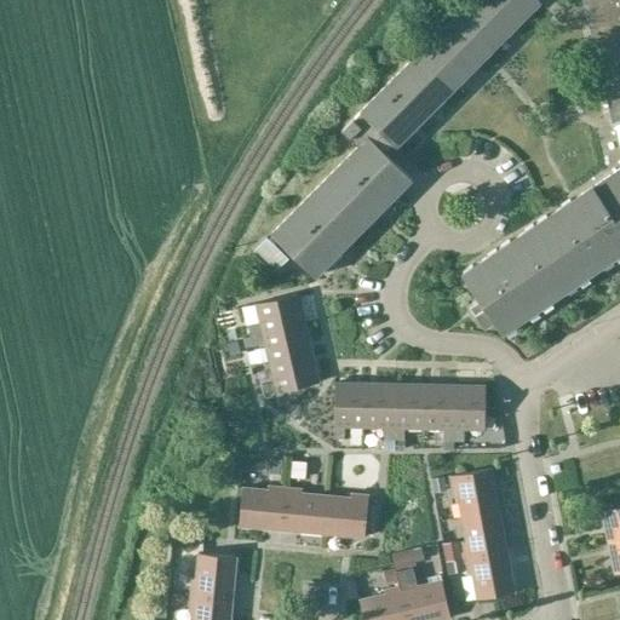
[(360,144),(271,234),(274,235),(279,240),(315,276),(413,178),(390,156),(399,147),(544,3),(551,10),(556,15),(564,23),(570,22),(587,18),(584,6),(568,10),(560,1),(558,0),(475,0),(348,132),(360,144)]
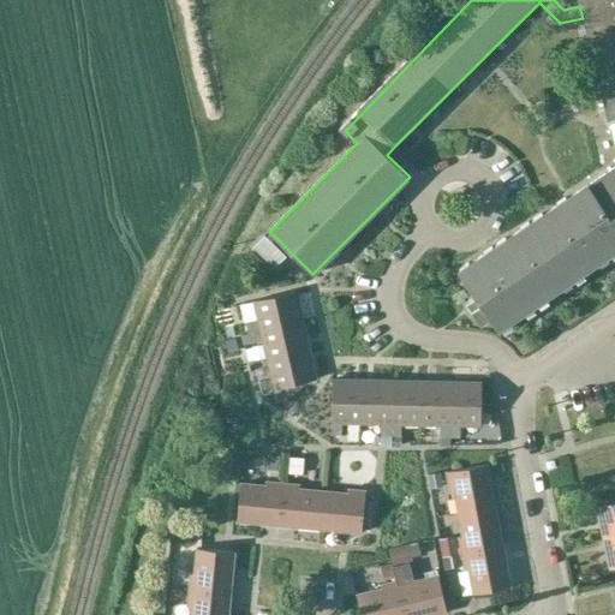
[(614,0),(577,0),(579,6),(583,18),(608,125),(614,124),(614,123),(614,168),(589,186),(459,273),(476,298),(466,304),(481,326),(490,320),(499,332),(614,252),(614,0)]
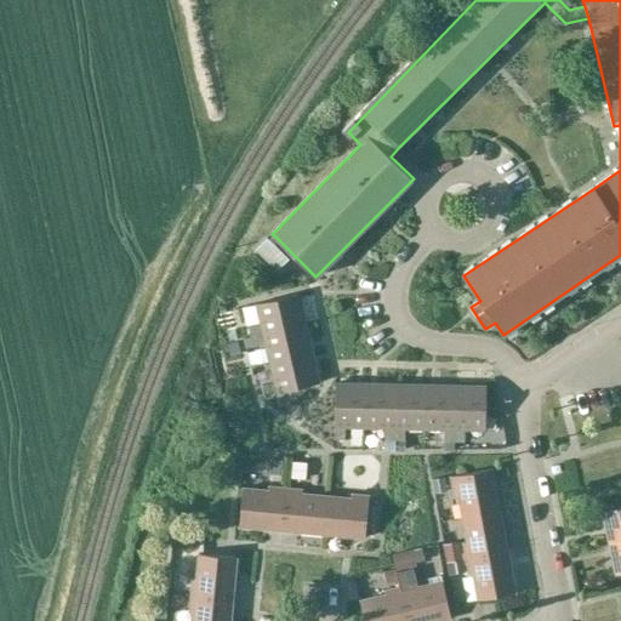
[(289,258),(268,238),(256,250),(277,271),(289,258)]
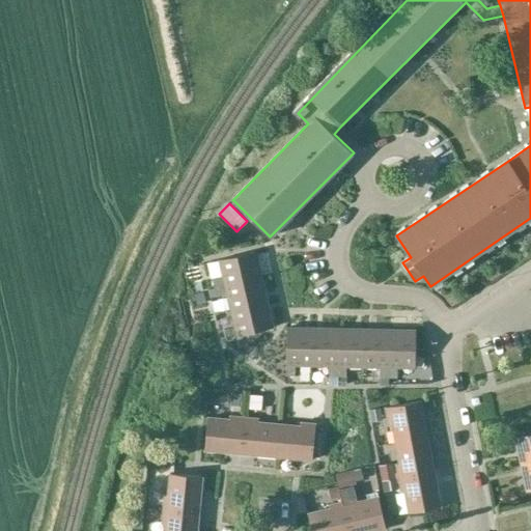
[(214,281),(216,289),(262,278),(256,252),(219,261),(223,279),(214,281)]
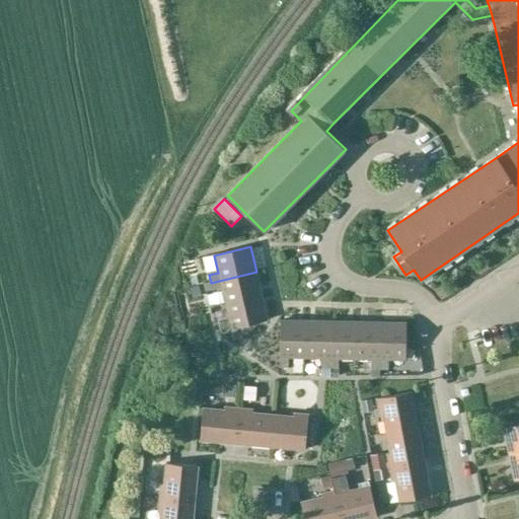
[(263,296),(256,272),(211,283),(213,291),(222,289),(225,305),(263,296)]
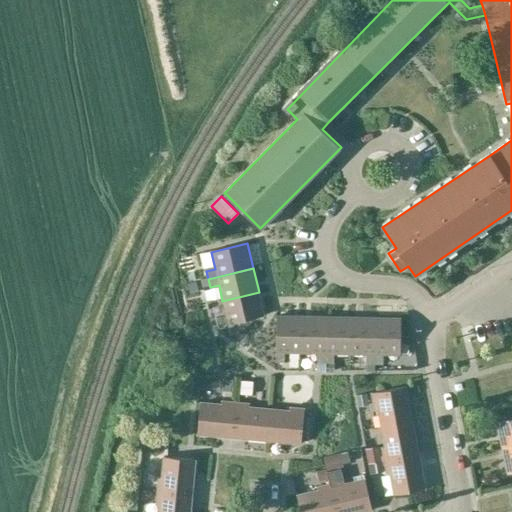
[(265,316),(259,292),(222,301),(226,316),(217,318),(219,327),(265,316)]
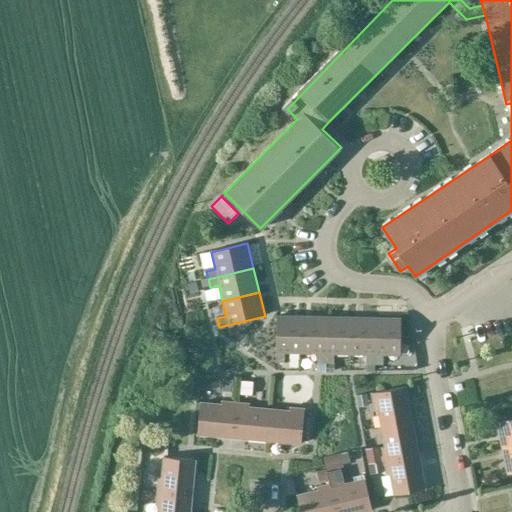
[(285,353),(302,353),(303,317),(277,316),(277,363),(285,363),(285,353)]
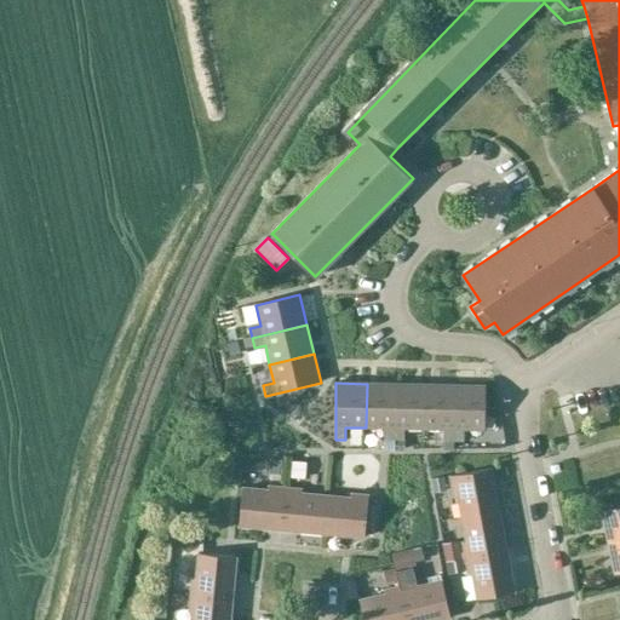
[(396,384),(367,384),(366,428),(385,428),(385,440),(396,440),(396,384)]
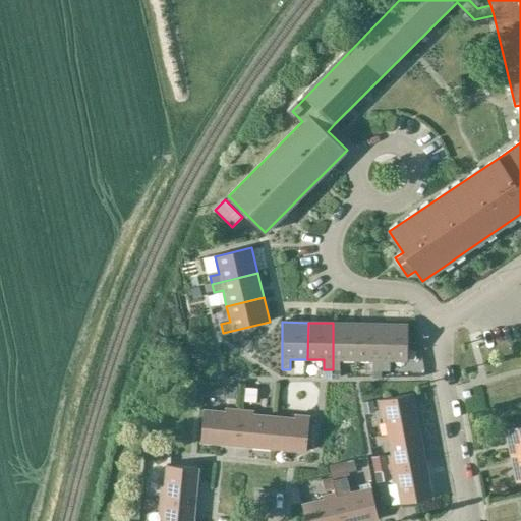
[(358,324),(333,323),(333,369),(340,369),(340,359),(357,360),(358,324)]
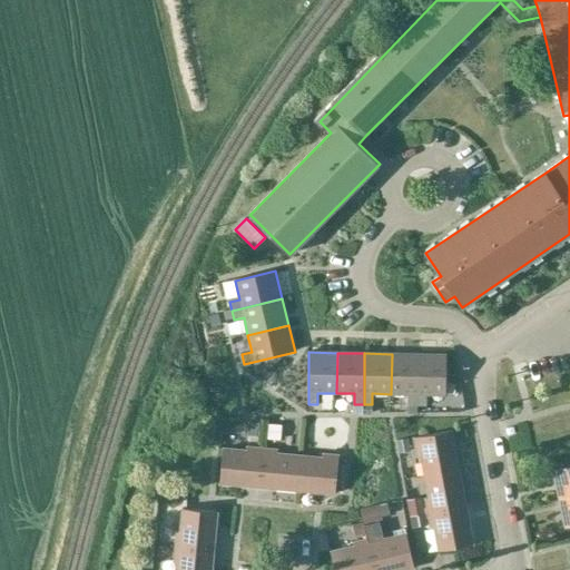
[(409,394),(409,405),(409,413),(418,413),(419,405),(419,354),(392,354),(391,394),(409,394)]
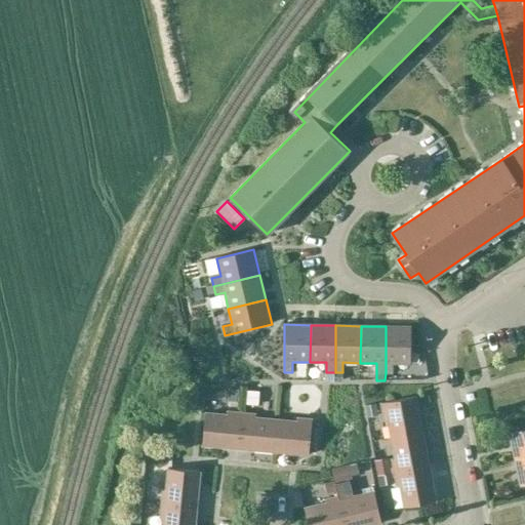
[(411,353),(412,327),(386,326),(386,373),(393,373),(393,363),(411,364),(411,363),(411,353)]
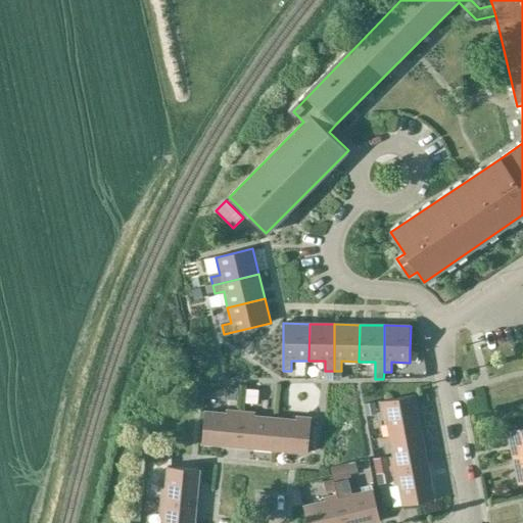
[(414,396),(379,402),(382,417),(385,416),(389,436),(420,430),(414,396)]
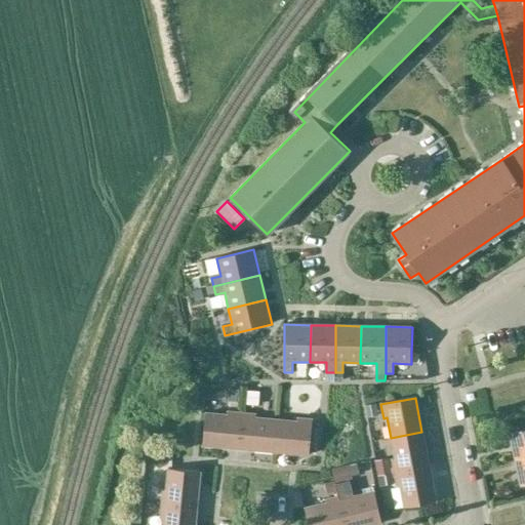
[(203,445),(238,448),(241,412),(227,411),(227,414),(205,412),(203,445)]
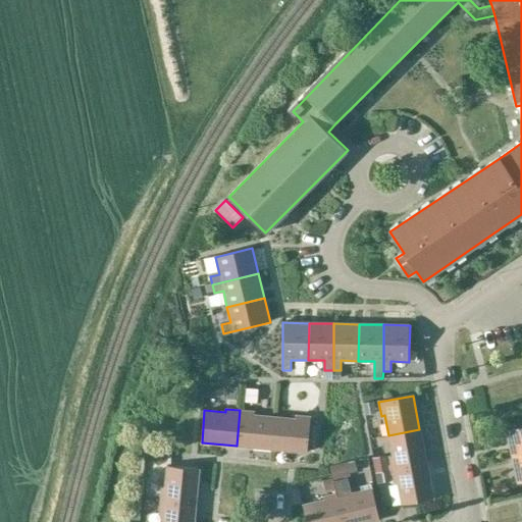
[(255,412),(240,410),(237,446),(272,449),(275,416),(254,415),(255,412)]
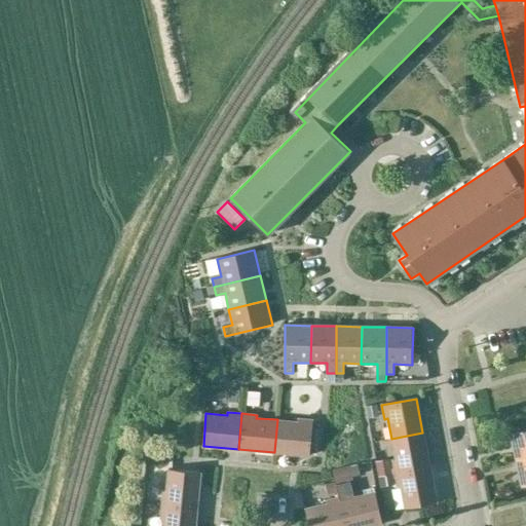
[(297,421),(277,419),(274,452),(310,455),(312,423),(312,419),(297,418),(297,421)]
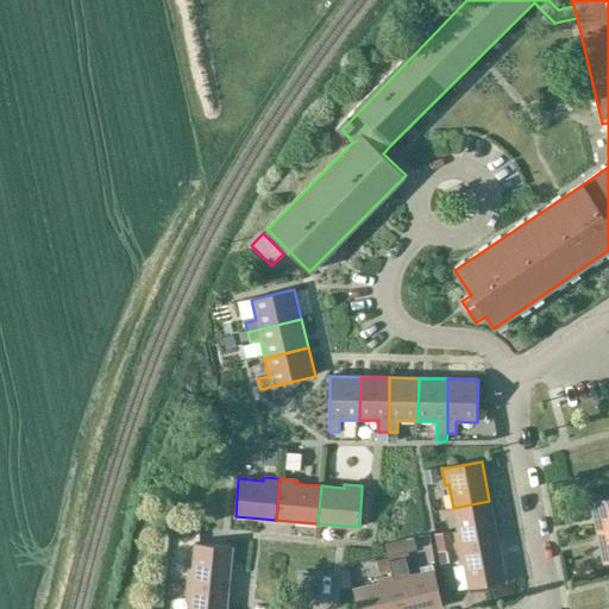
[(608,497),(591,502),(597,532),(608,529),(608,497)]
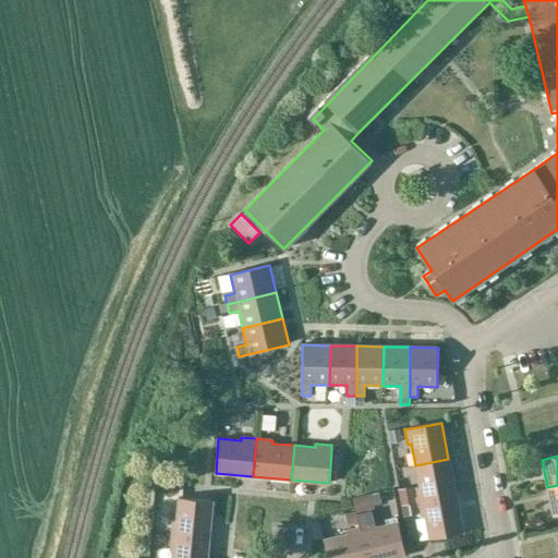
[(415,488),(419,502),(456,496),(448,459),(415,465),(420,487),(415,488)]
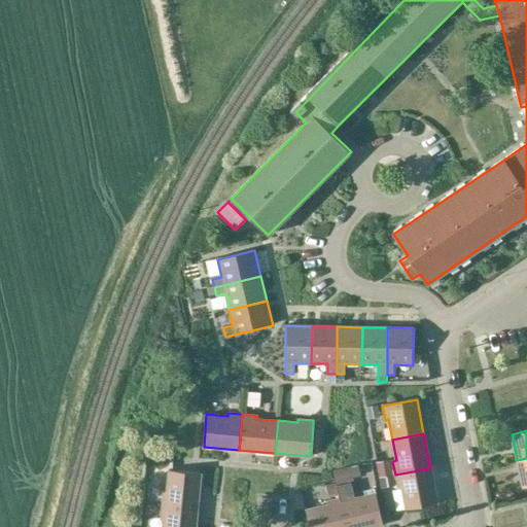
[(526,458),(517,460),(523,489),(526,487),(526,458)]
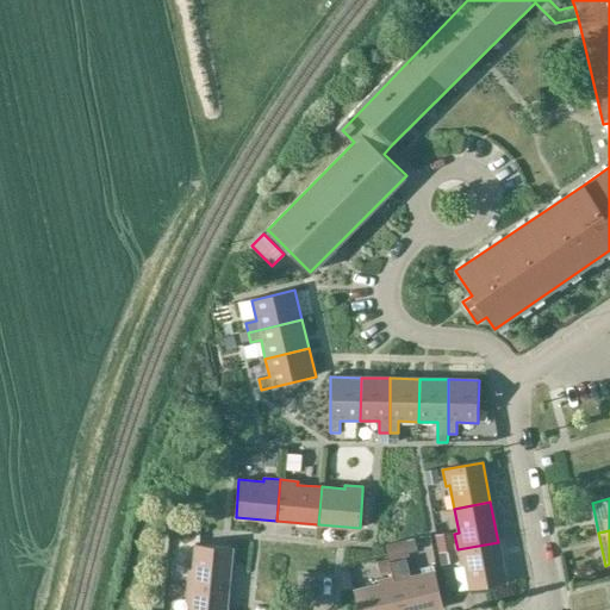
[(505,583),(498,542),(458,549),(461,566),(464,566),(468,590),(505,583)]
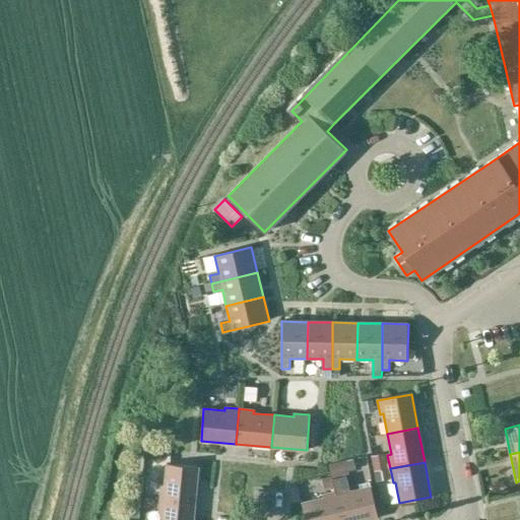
[(166,463),(161,499),(195,502),(199,466),(166,463)]
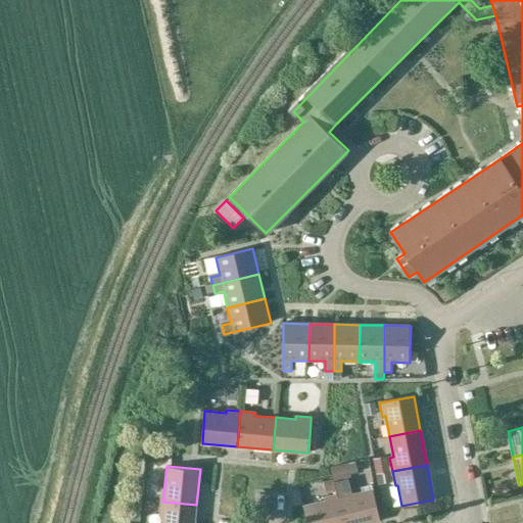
[(334,482),(337,494),(343,522),(369,522),(380,521),(373,489),(352,494),(348,479),(334,482)]
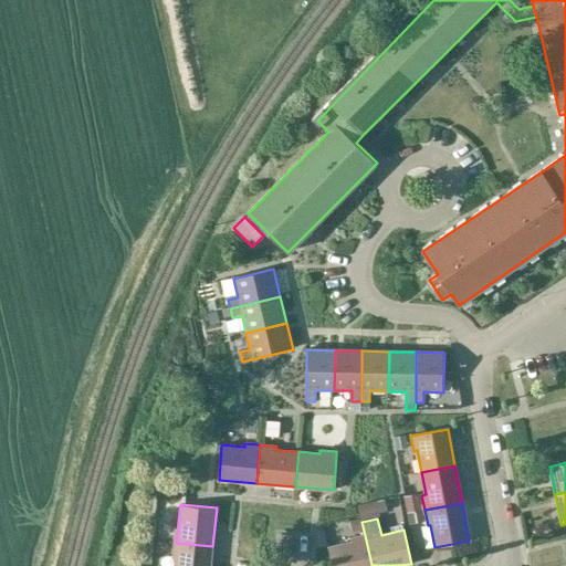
[(371,565),(365,535),(349,538),(350,543),(328,548),(332,565),(371,565)]
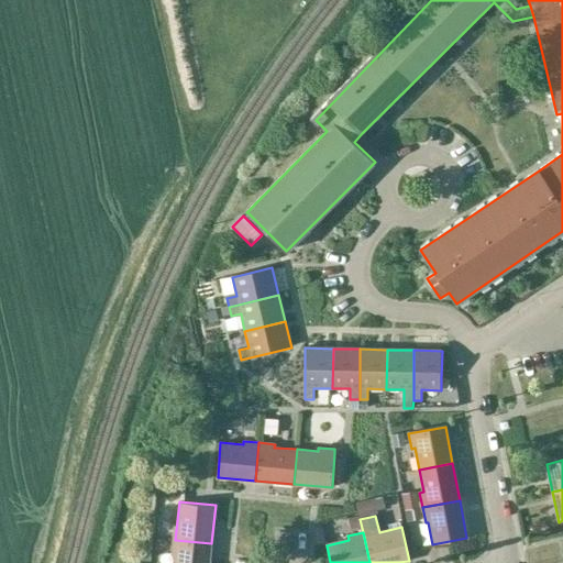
[(209,562),(211,543),(175,540),(172,562),(209,562)]
